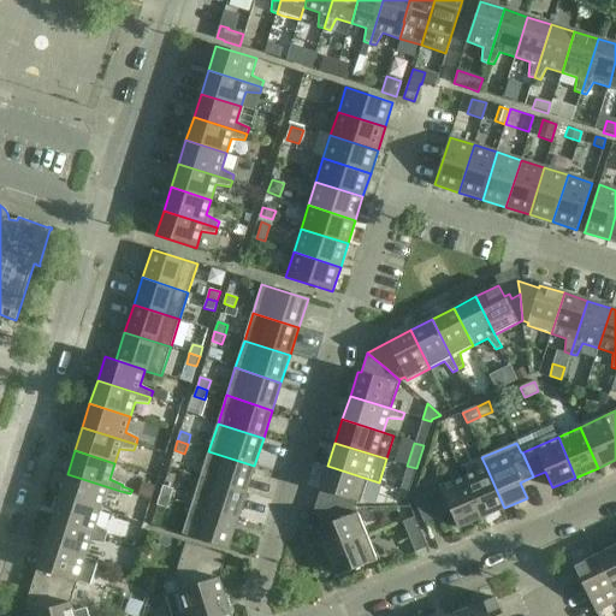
[(208,451),(200,478),(246,493),(254,466),(208,451)]
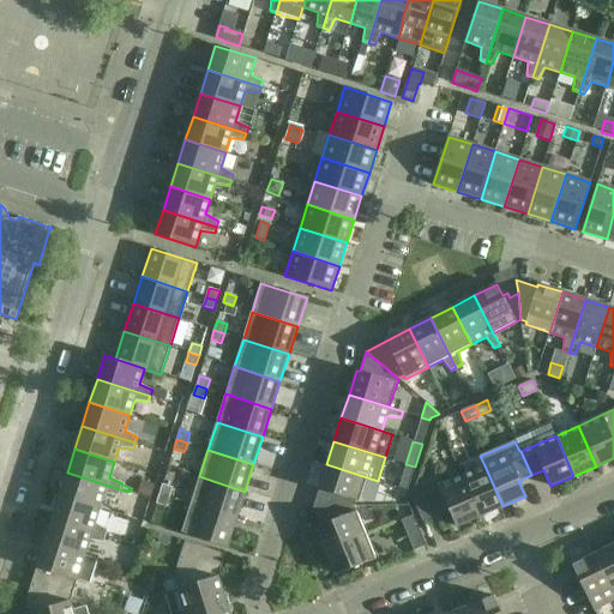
[(378,481),(326,464),(319,489),(313,509),(354,507),(356,501),(359,501),(366,479),(377,482),(378,481)]
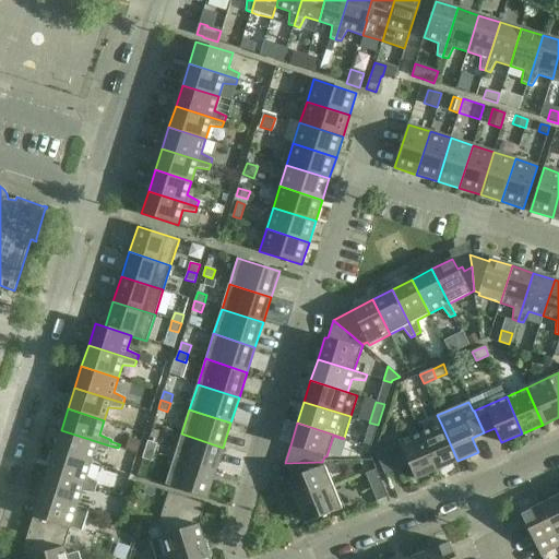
[(370,447),(371,447),(378,425),(369,423),(363,444),(370,447)]
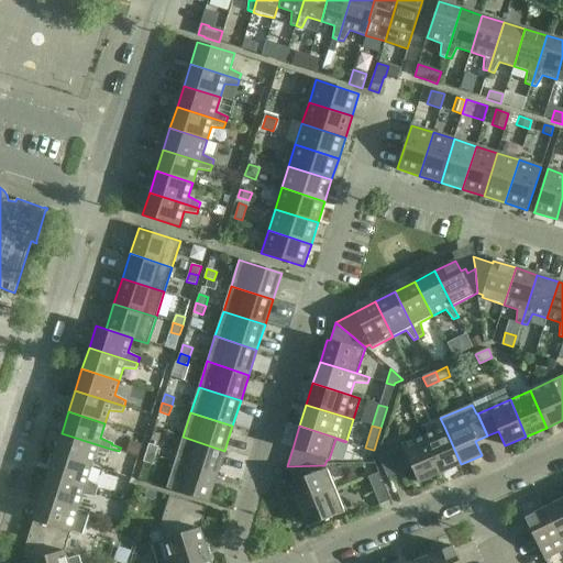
[(444,427),(423,437),(440,474),(461,464),(444,427)]
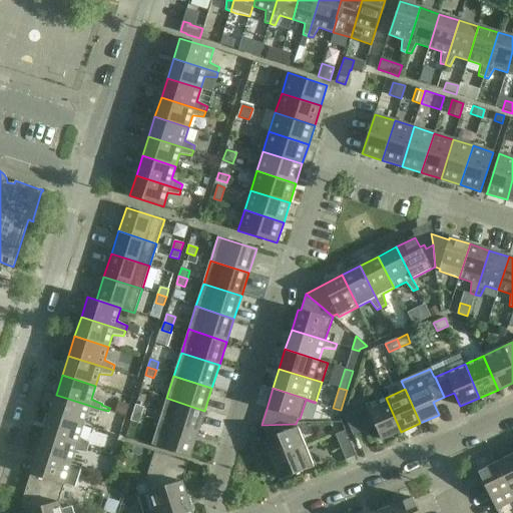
[(56,395),(49,414),(83,425),(87,412),(98,414),(100,409),(56,395)]
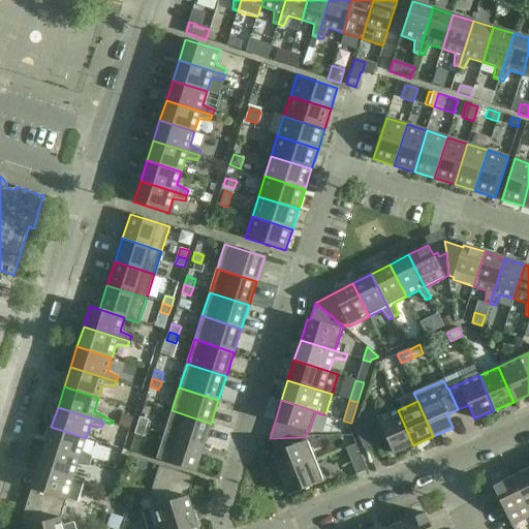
[(172,410),(164,434),(204,446),(211,424),(172,410)]
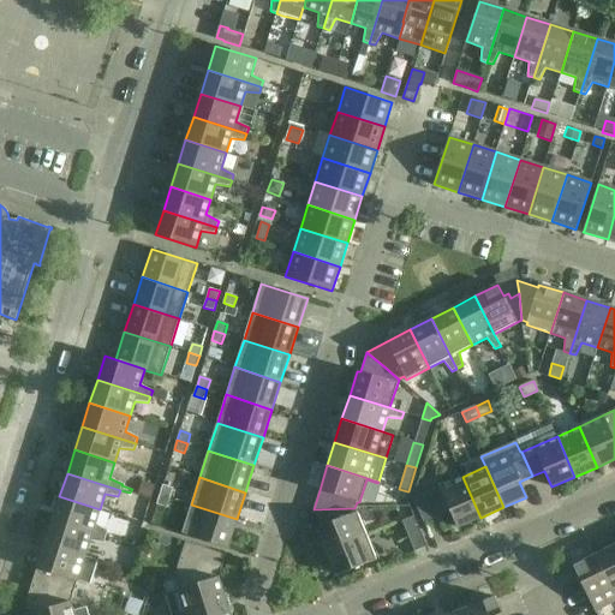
[(463,477),(427,491),(412,499),(423,523),(451,512),(457,527),(481,518),(463,477)]
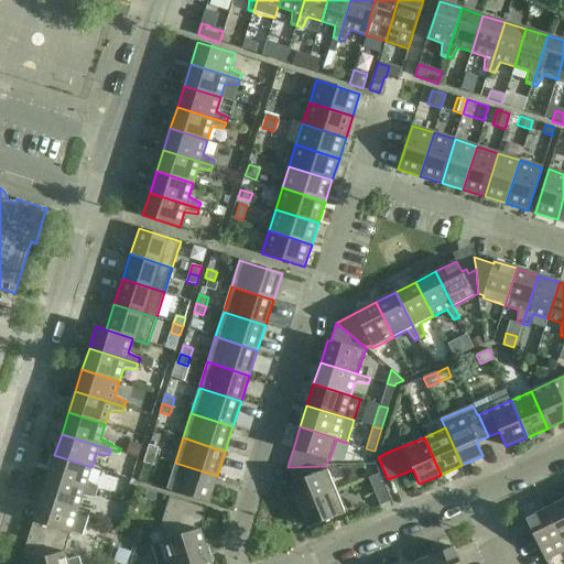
[(147,454),(155,456),(159,448),(149,445),(147,454)]
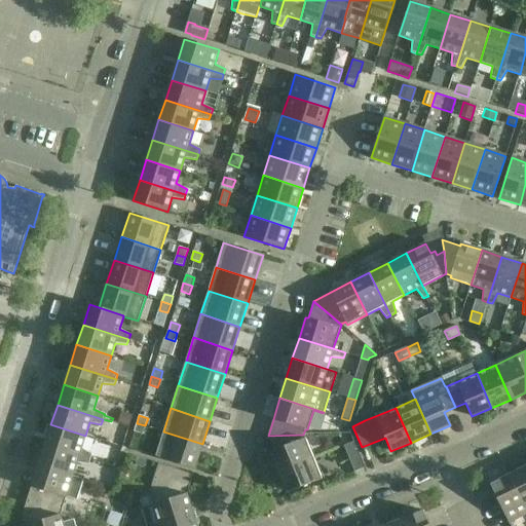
[(341,417),(338,425),(345,427),(348,420),(341,418),(341,417)]
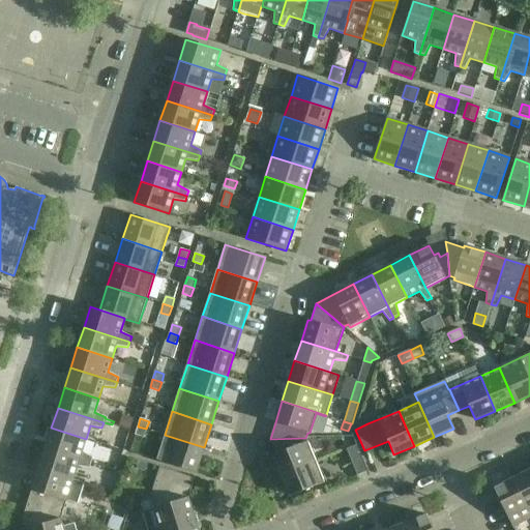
[(146,429),(138,427),(135,435),(144,437),(146,429)]
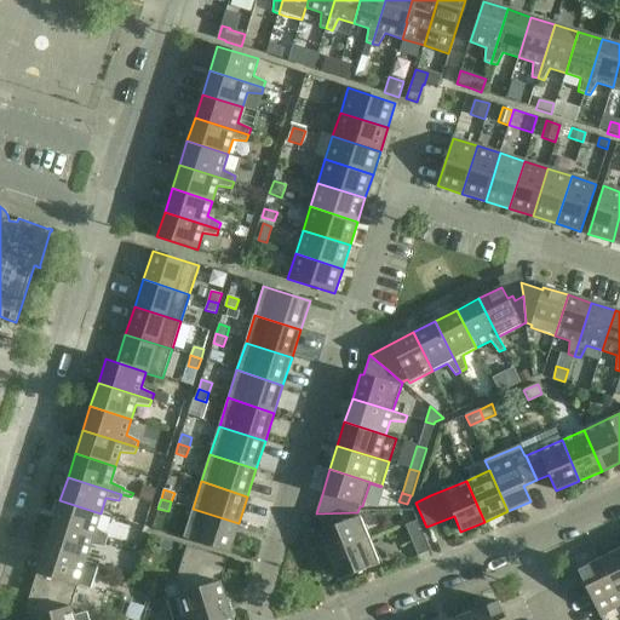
[(59,500),(52,524),(107,541),(108,535),(96,528),(101,514),(59,500)]
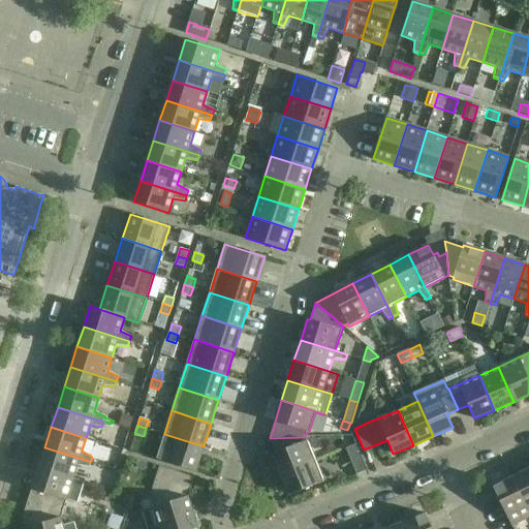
[(204,446),(164,434),(156,459),(195,471),(204,446)]
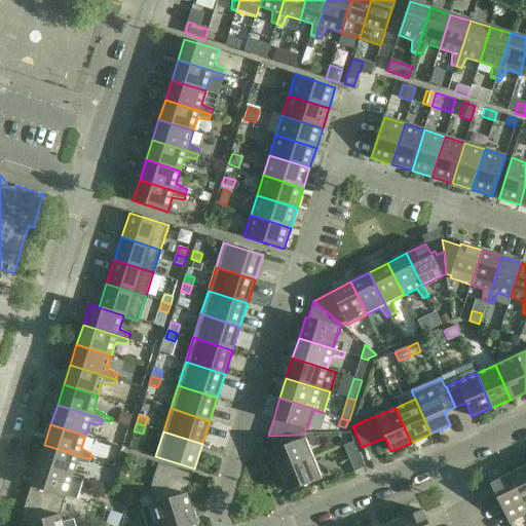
[(279,472),(313,458),(303,435),(268,436),(268,437),(274,450),(271,451),(279,472)]
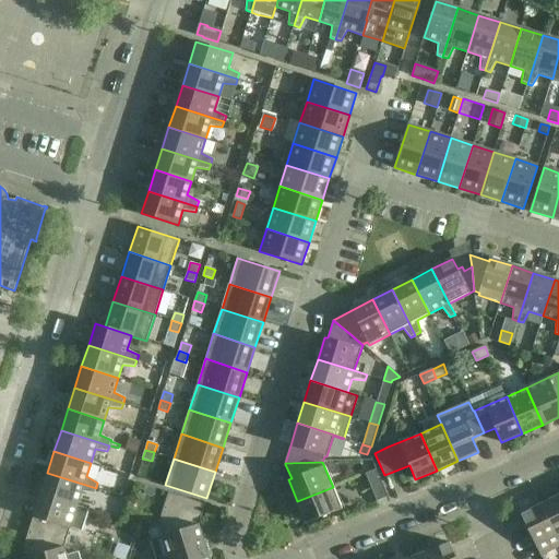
[(387,497),(376,470),(365,474),(376,501),(387,497)]
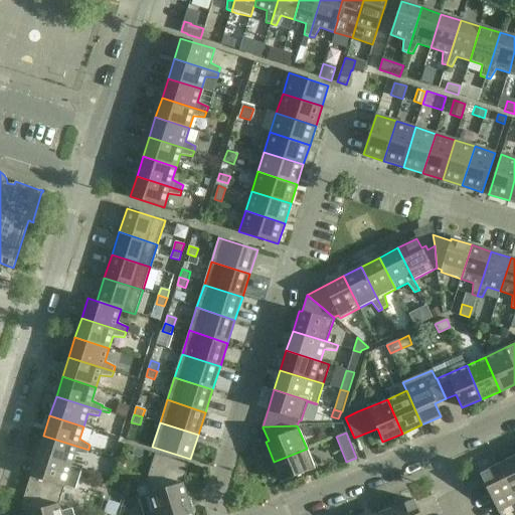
[(43,436),(37,455),(70,466),(75,453),(87,455),(89,450),(43,436)]
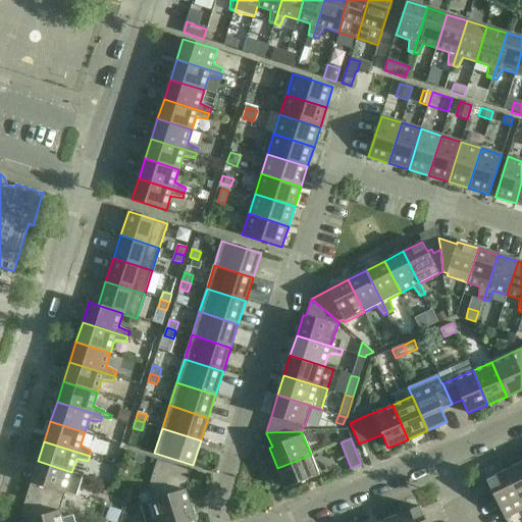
[(311,455),(277,468),(285,488),(319,475),(311,455)]
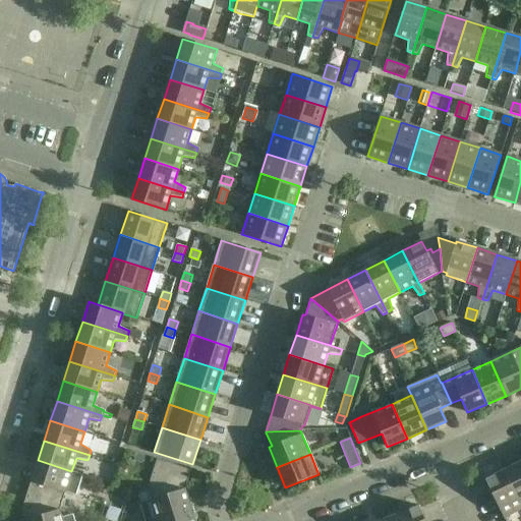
[(146,520),(154,520),(191,510),(185,488),(191,470),(157,459),(148,488),(151,501),(140,504),(146,520)]
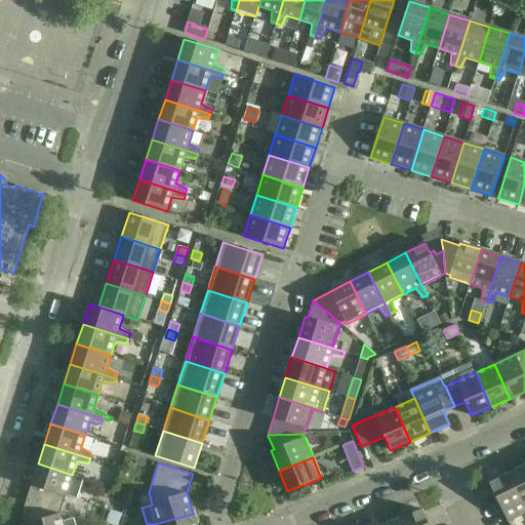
[(72,475),(38,463),(23,513),(25,524),(26,524),(61,515),(59,514),(66,496),(76,499),(83,478),(72,475)]
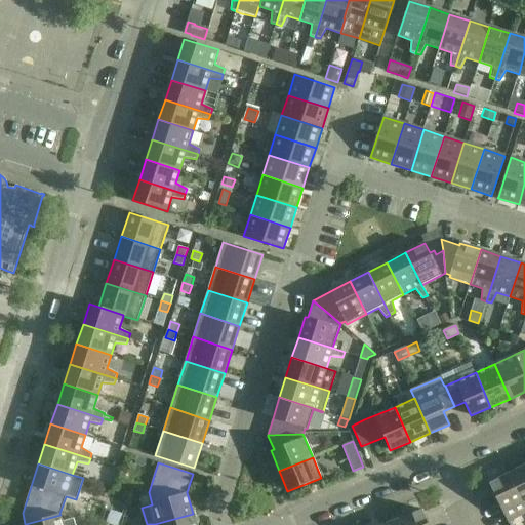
[(524,466),(509,474),(524,507),(524,466)]
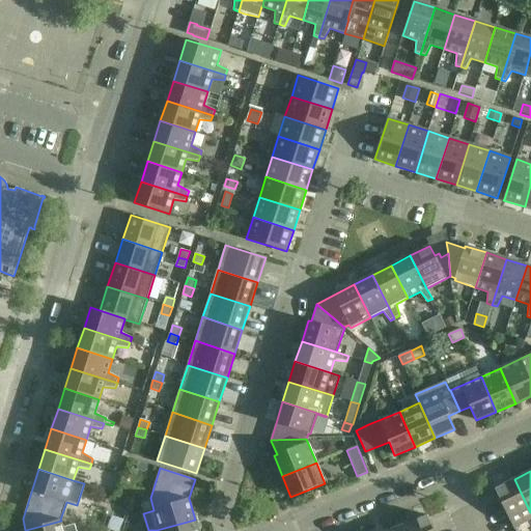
[(495,488),(513,528),(530,519),(530,512),(514,479),(495,488)]
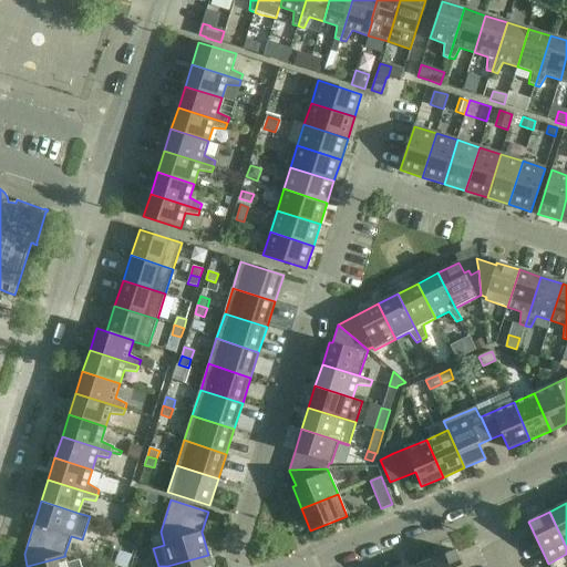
[(462,566),(455,550),(434,559),(436,566),(462,566)]
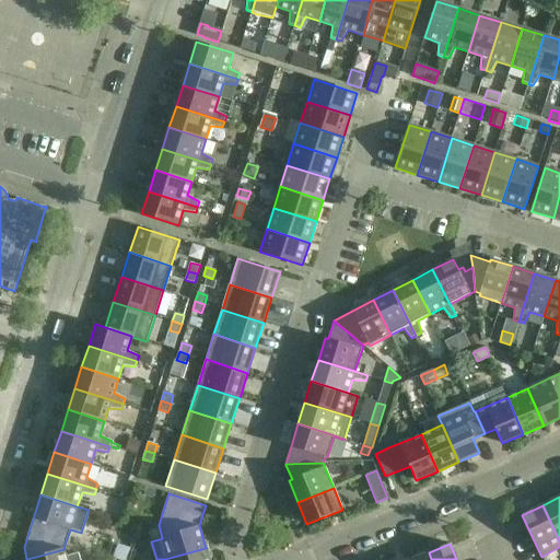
[(209,559),(206,548),(165,559),(209,559)]
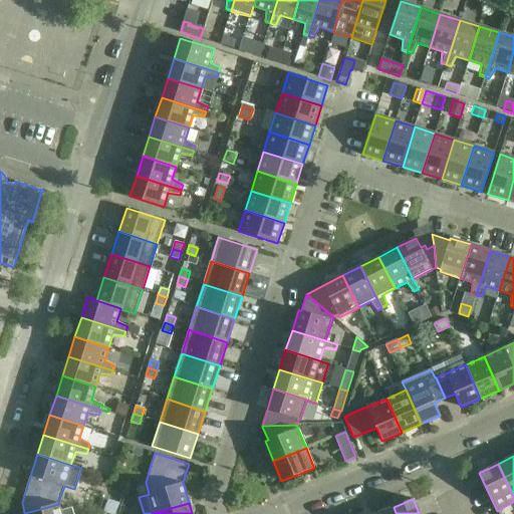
[(25,513),(73,513),(71,508),(61,511),(59,504),(25,513)]
